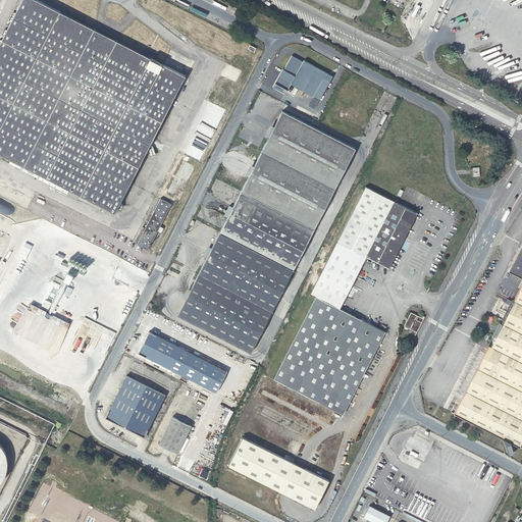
[(69,190),(81,195),(115,212),(118,208),(183,81),(186,75),(38,0),(22,0),(0,44),(0,153),(42,174),(39,179),(67,194),(69,190)]
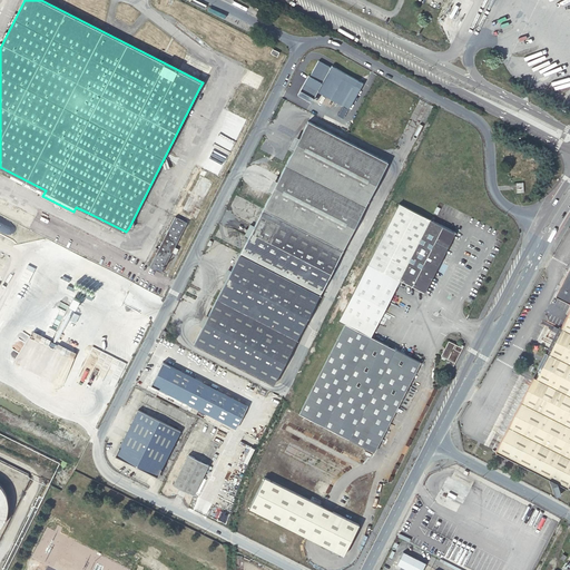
[(18,0),(0,36),(0,48),(25,0),(18,0)]
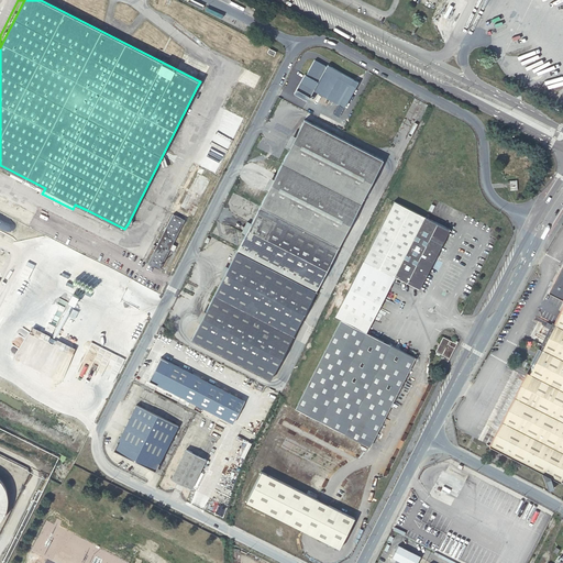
[(333,114),(339,118),(360,83),(328,64),(328,66),(315,59),(307,75),(306,74),(295,92),(309,100),(315,90),(340,105),(333,114)]
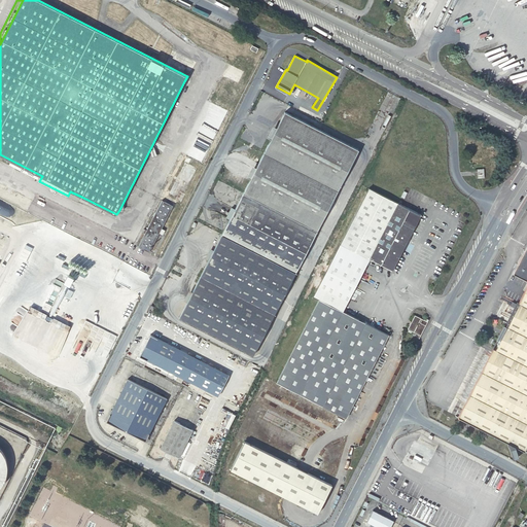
[(184,81),(119,210),(124,212),(189,83),(184,81)]
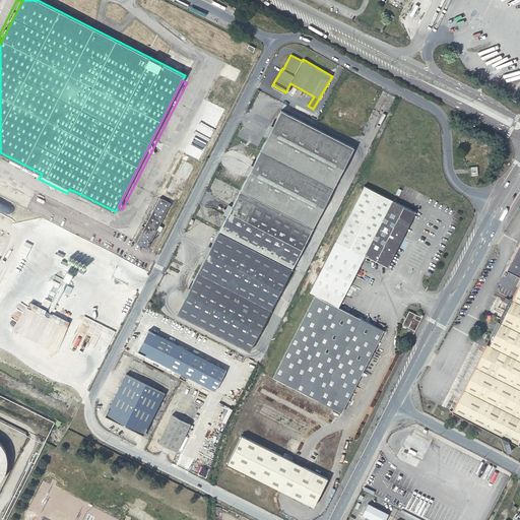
[(193,134),(208,142),(224,111),(209,103),(193,134)]
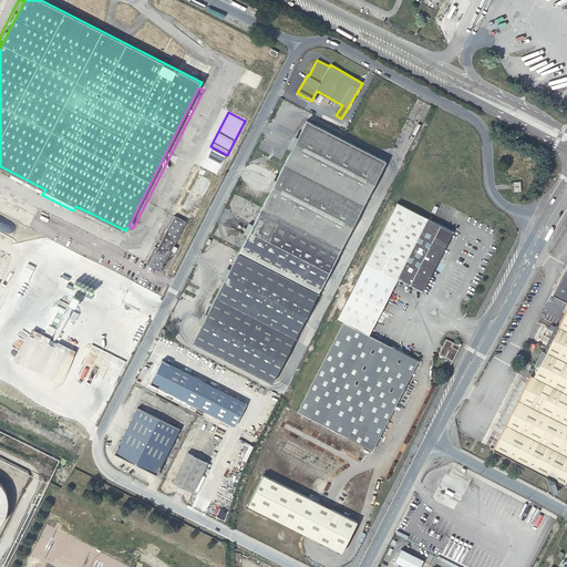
[(308,121),(263,208),(342,248),(387,161),(308,121)]
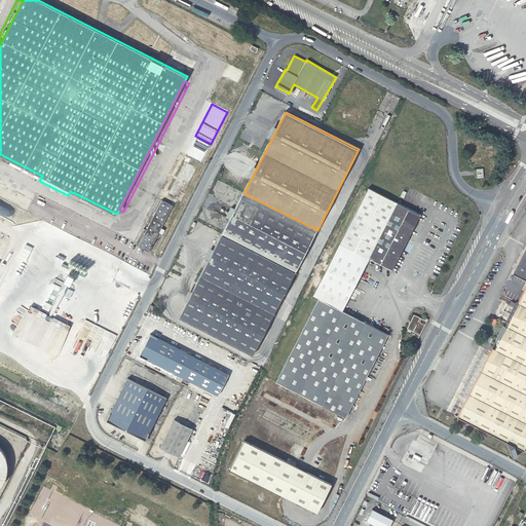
[(190,154),(202,160),(209,147),(193,139),(189,148),(192,150),(190,154)]
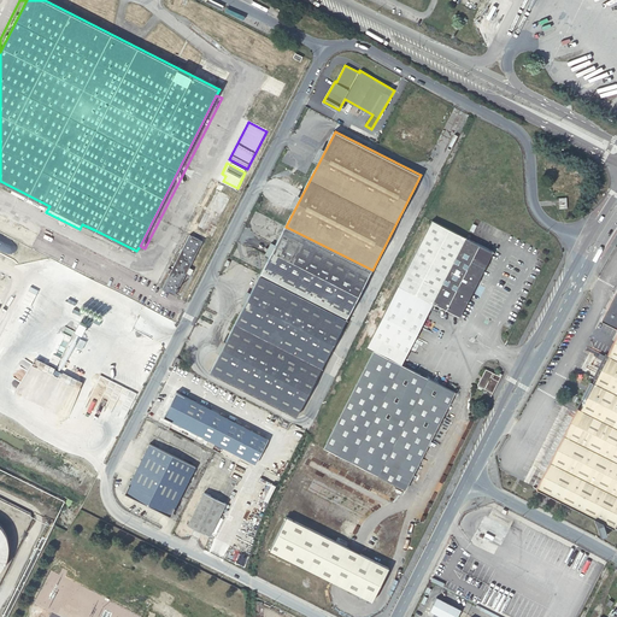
[(210,207),(221,215),(228,199),(217,193),(210,207)]
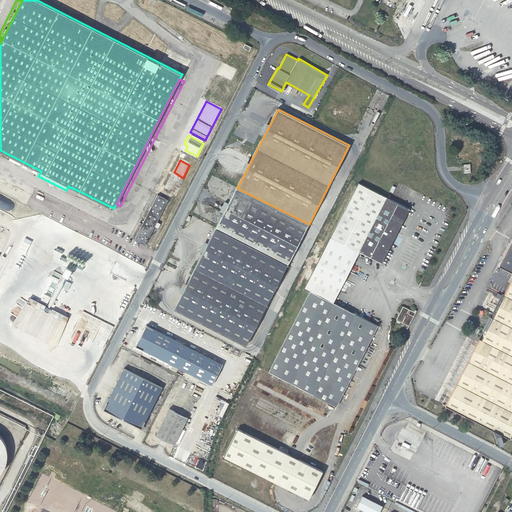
[(165,187),(169,189),(175,177),(172,175),(165,187)]
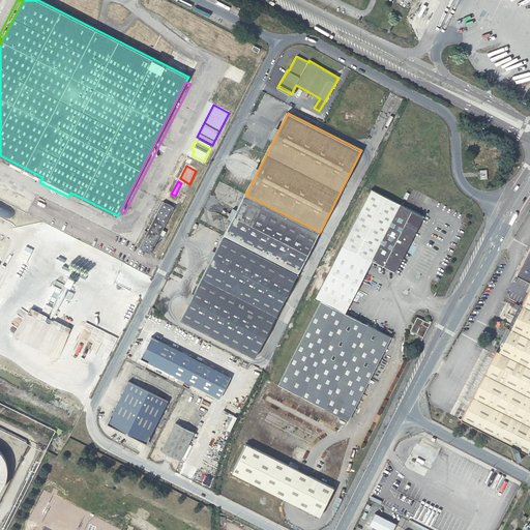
[(345,313),(348,306),(372,261),(395,272),(424,216),(371,189),(316,298),(321,300),(278,384),(348,420),(391,336),(359,320),(345,313)]
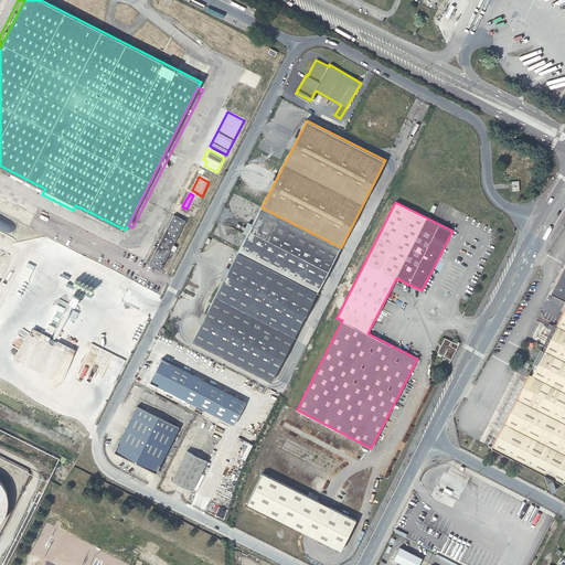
[(84,216),(87,211),(75,205),(73,210),(84,216)]
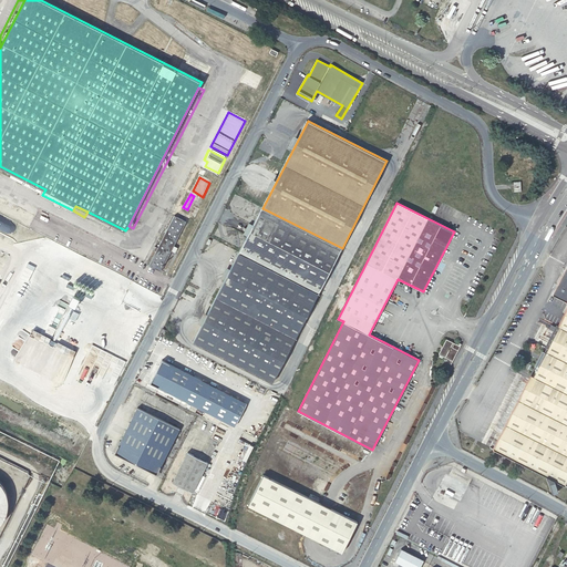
[(342,248),(263,208),(194,341),(274,383),(342,248)]
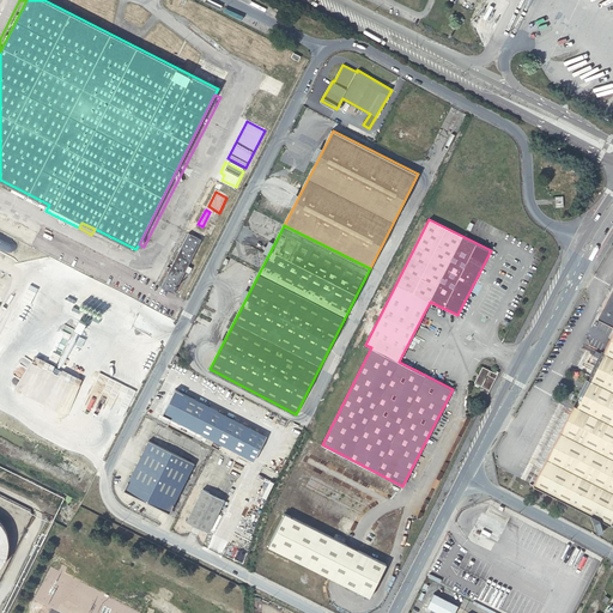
[(162,287),(175,293),(202,240),(189,232),(162,287)]
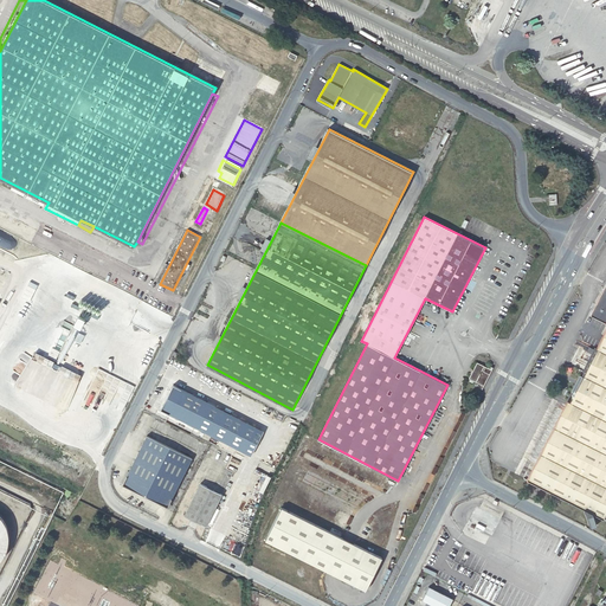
[(114,283),(124,289),(130,278),(121,272),(118,277),(117,277),(114,283)]
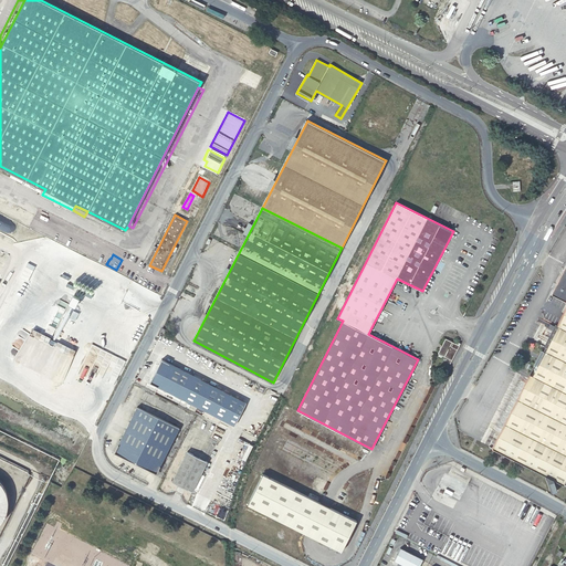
[(113,296),(125,303),(130,292),(118,286),(113,296)]
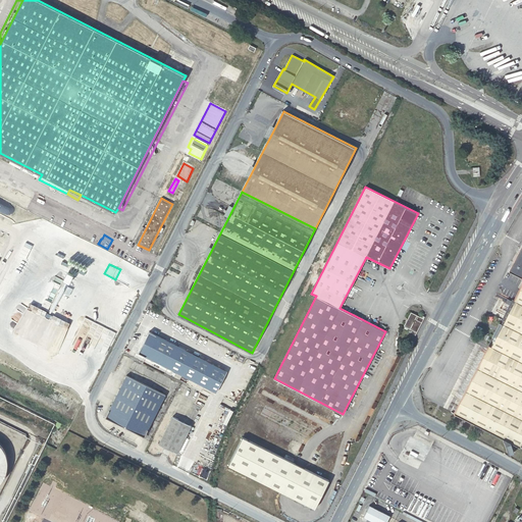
[(521,283),(505,317),(490,346),(456,414),(504,438),(509,454),(514,453),(511,442),(520,447),(521,441),(521,283)]
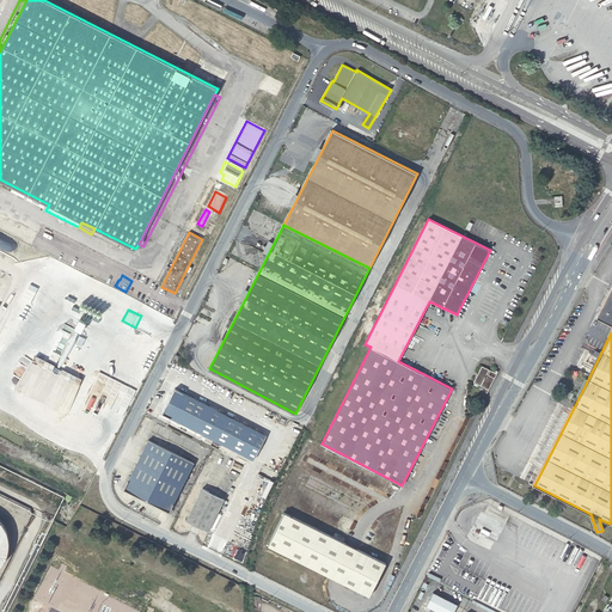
[(418,362),(402,354),(398,361),(415,369),(418,362)]
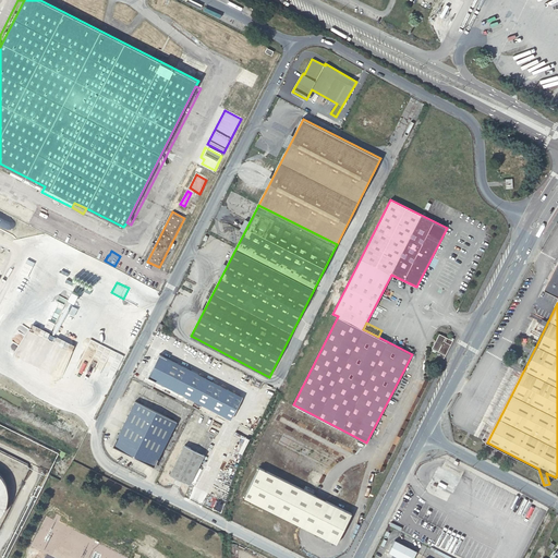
[(446,355),(455,338),(452,337),(451,339),(440,334),(433,348),(441,352),(446,355)]
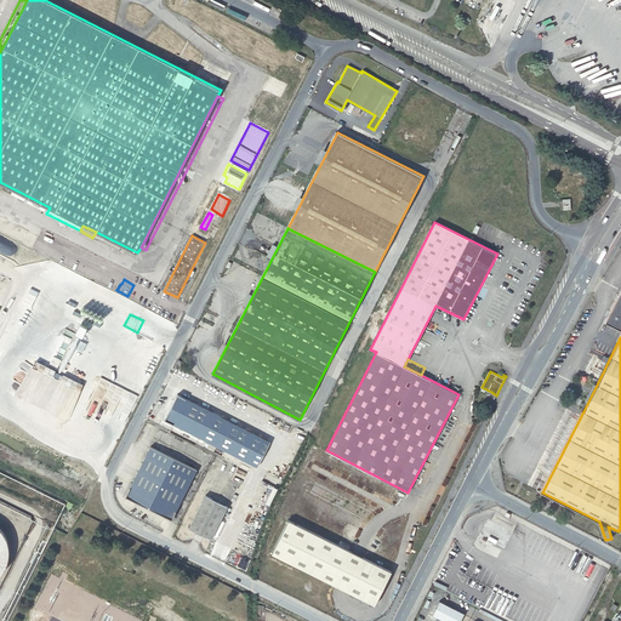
[(165,420),(257,466),(269,442),(178,394),(165,420)]
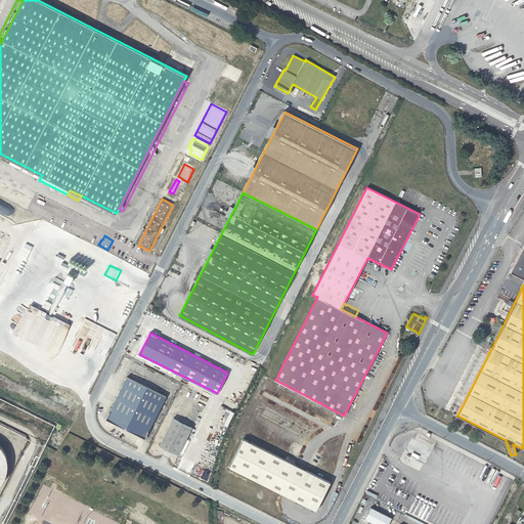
[(457,416),(492,347),(490,346),(455,415),(457,416)]
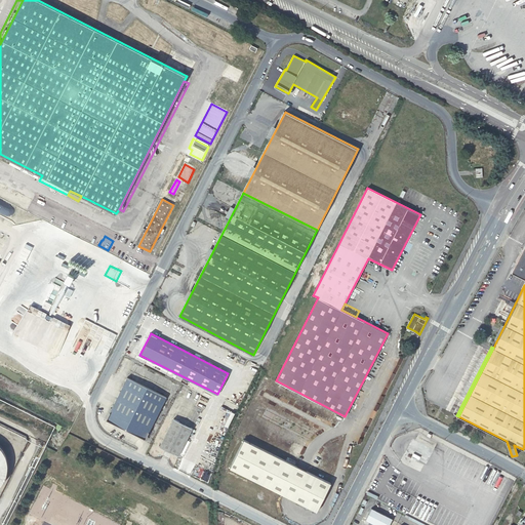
[(127,377),(124,385),(163,404),(167,397),(127,377)]
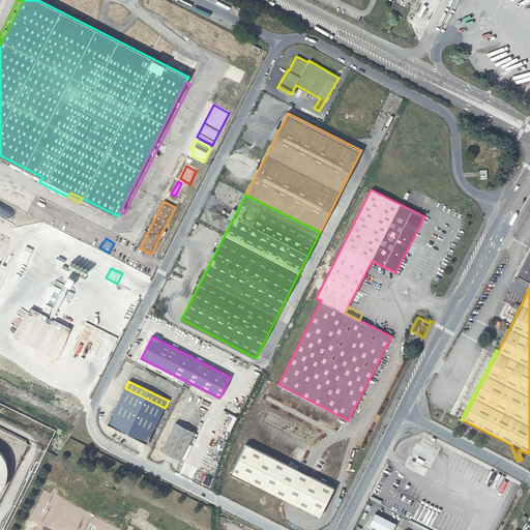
[(107,423),(146,444),(165,408),(125,388),(107,423)]
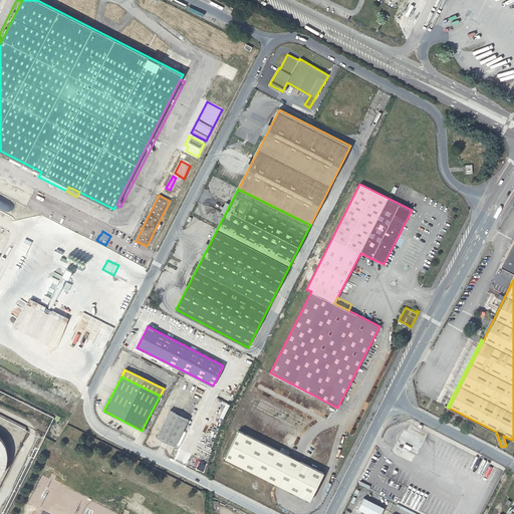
[(157,438),(175,447),(189,420),(171,410),(157,438)]
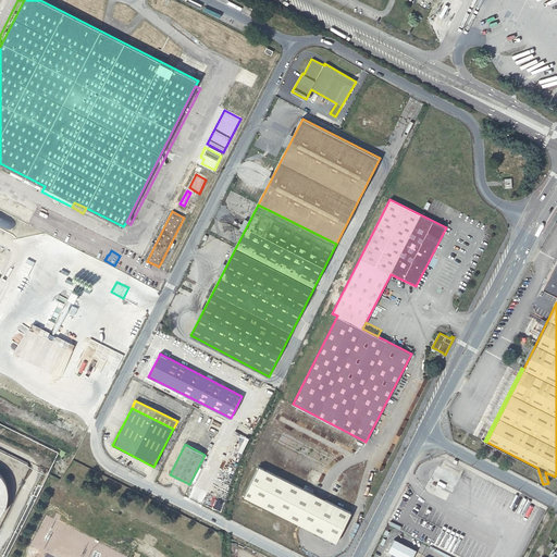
[(244,496),(336,543),(351,514),(313,494),(316,490),(308,485),(306,490),(259,466),(244,496)]
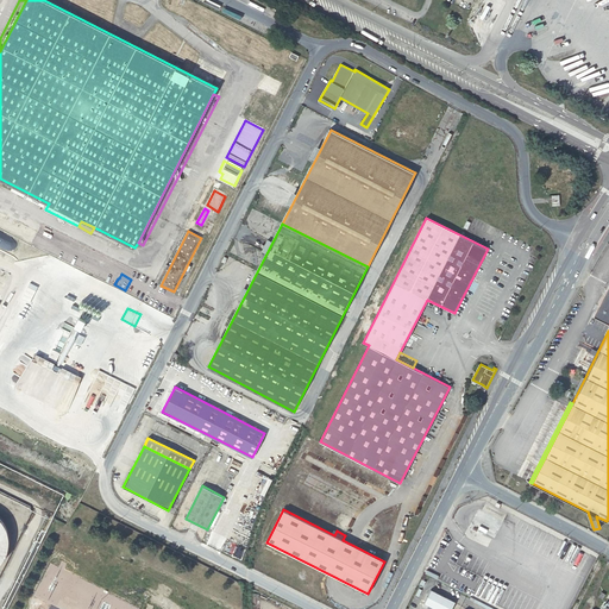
[(10,545),(11,539),(11,535),(10,532),(7,526),(6,522),(5,520),(1,515),(0,514),(0,562),(0,563),(2,560),(5,557),(6,554),(8,551),(10,548),(10,545)]
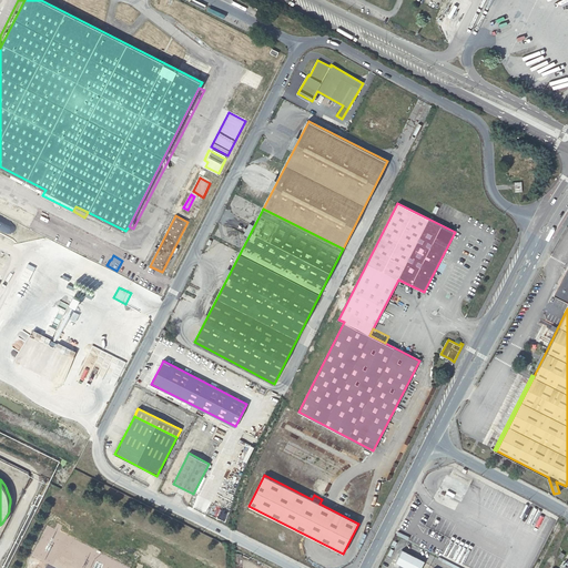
[(396,561),(409,567),(421,567),(425,561),(402,549),(396,561)]
